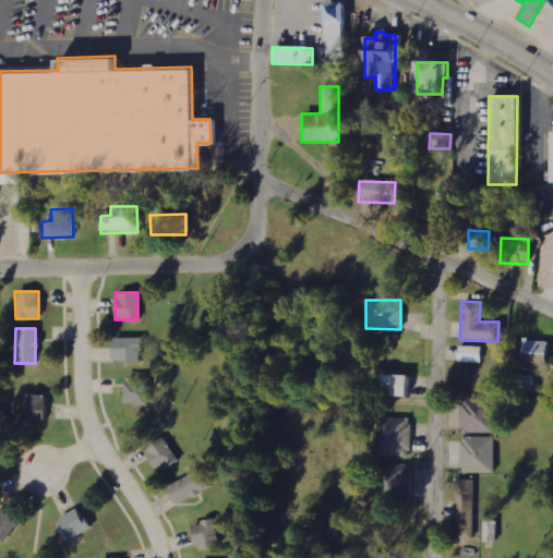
[(140,360),(139,337),(111,338),(111,361),(140,360)]
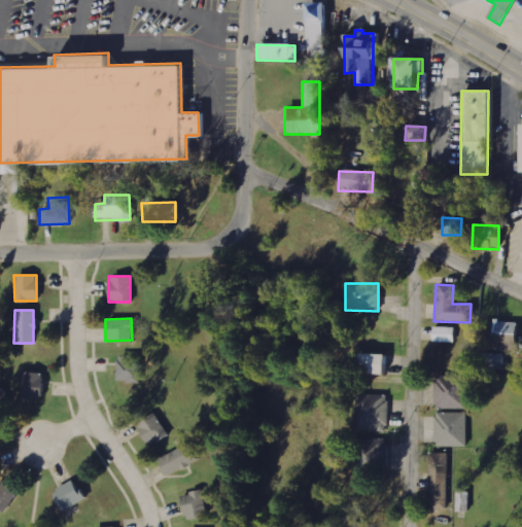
[(515,322),(491,321),(491,344),(514,345),(515,322)]
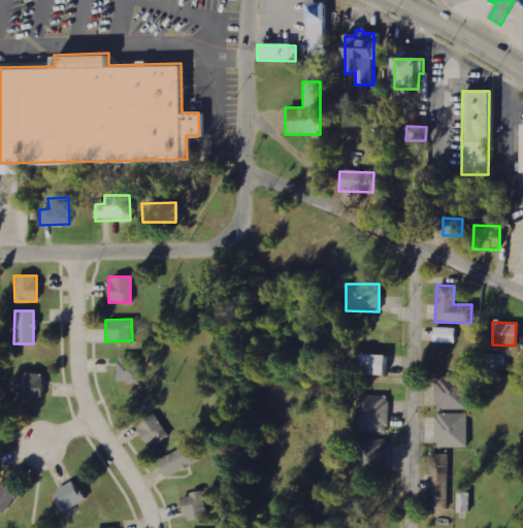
[(431,343),(453,343),(453,328),(431,328),(431,343)]
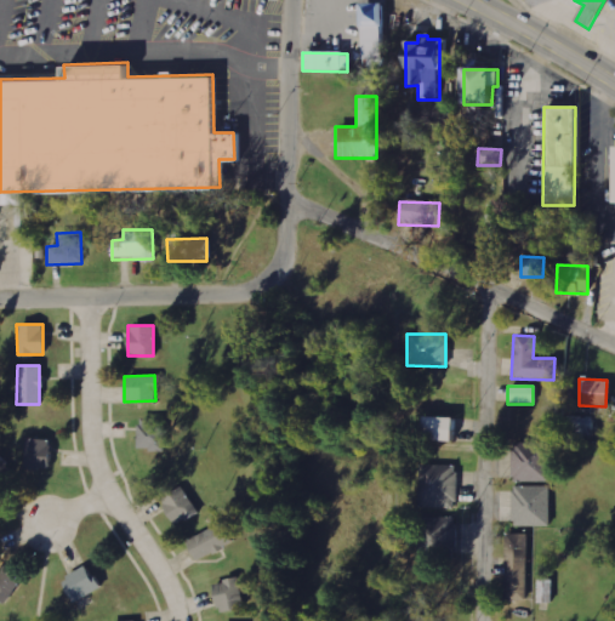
[(161,416),(136,417),(136,450),(163,449),(161,416)]
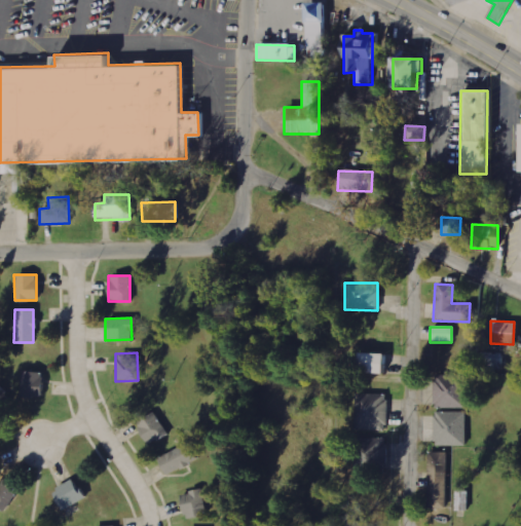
[(358,372),(383,373),(384,353),(359,352),(358,372)]
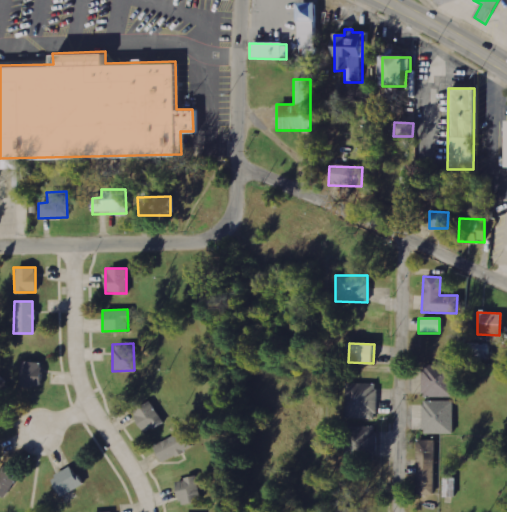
[(485,343),(464,343),(465,358),(486,357),(485,343)]
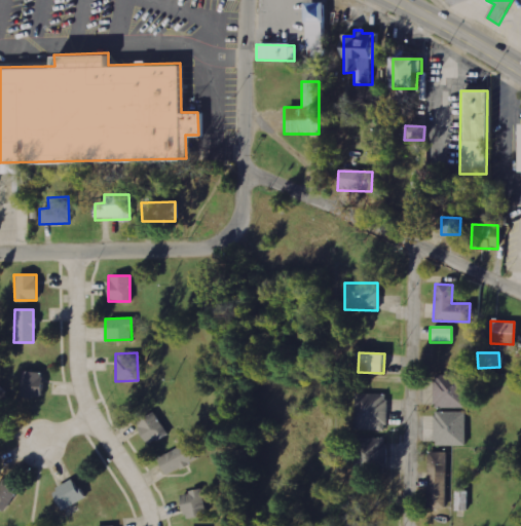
[(19,397),(40,397),(41,371),(20,371),(19,397)]
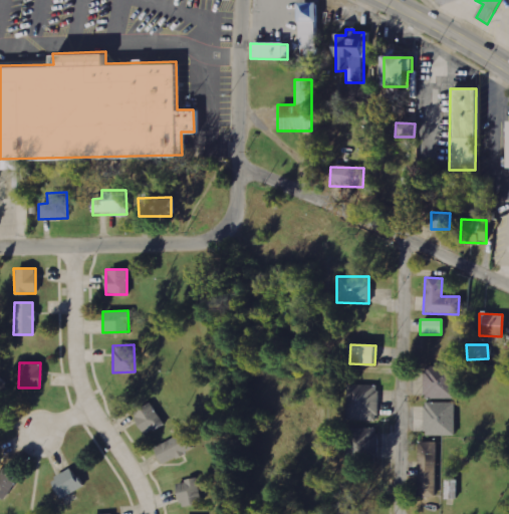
[(452,399),(453,366),(422,365),(420,398),(452,399)]
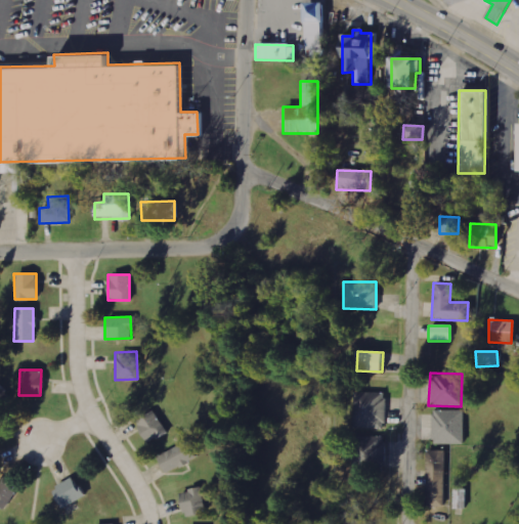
[(382,429),(382,392),(351,392),(350,428),(382,429)]
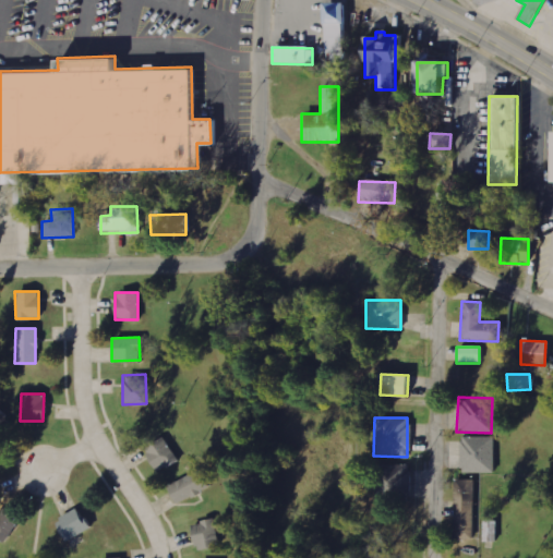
[(176,460),(160,436),(142,449),(156,472),(176,460)]
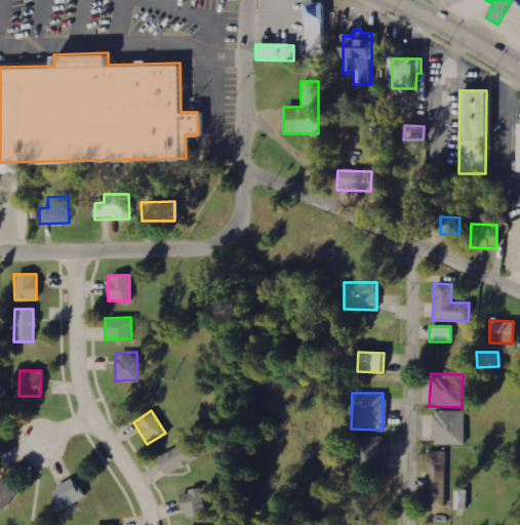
[(462,410),(430,411),(431,445),(463,445),(462,410)]
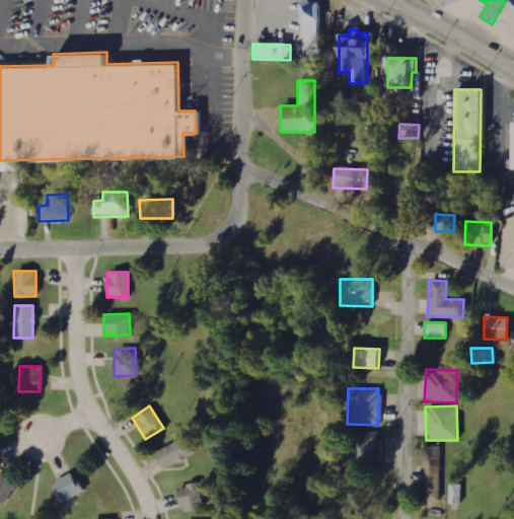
[(377,467),(378,433),(347,432),(346,466),(377,467)]
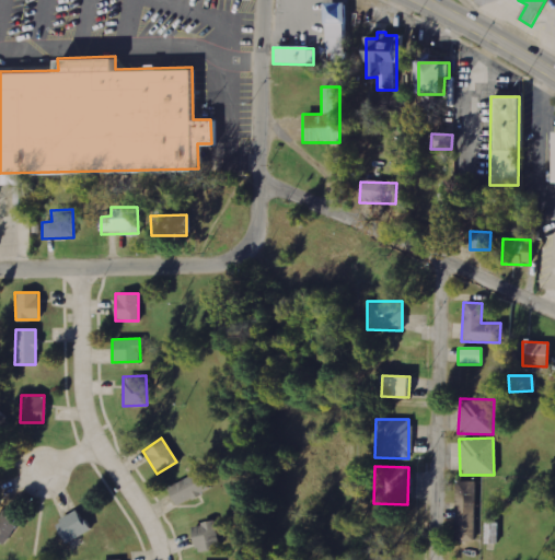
[(207,489),(197,470),(165,488),(175,505),(207,489)]
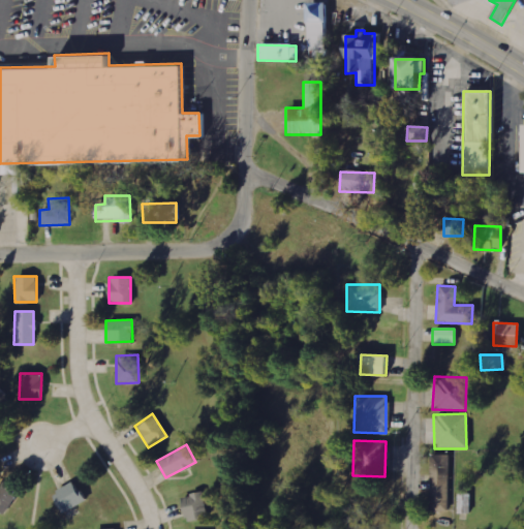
[(447,510),(448,456),(428,455),(427,510),(447,510)]
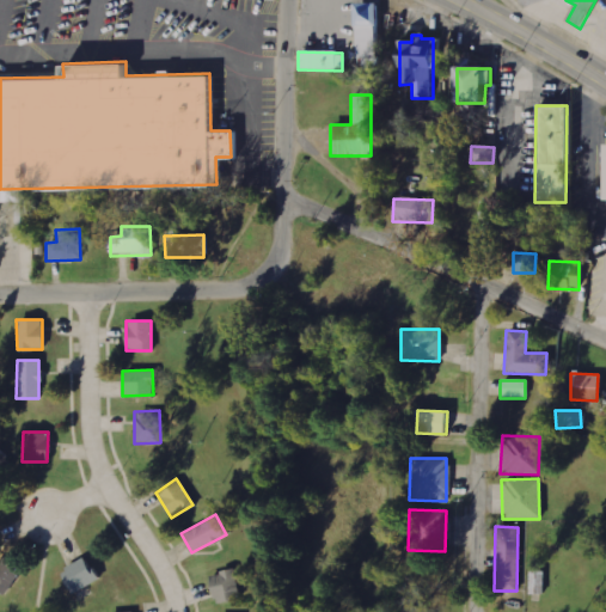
[(0,591),(5,594),(19,568),(0,557),(0,591)]
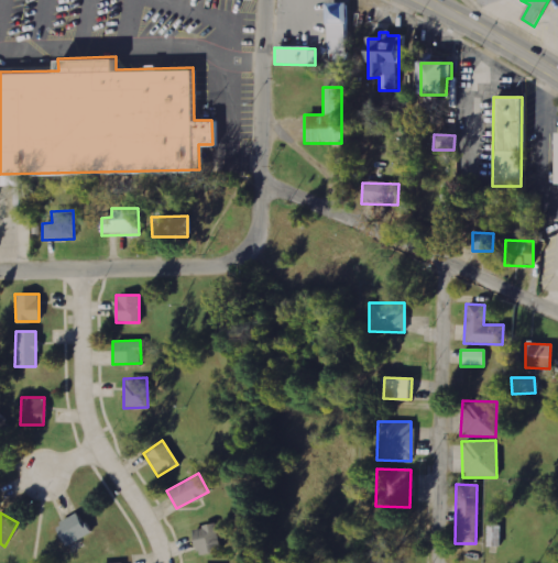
[(55,523),(64,544),(87,534),(78,514),(55,523)]
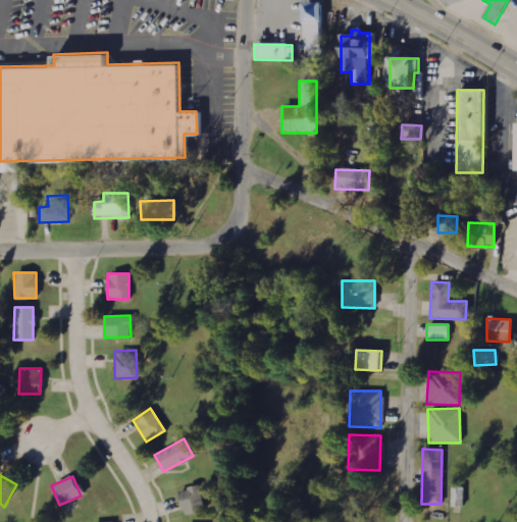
[(177,489),(181,514),(202,511),(199,486),(177,489)]
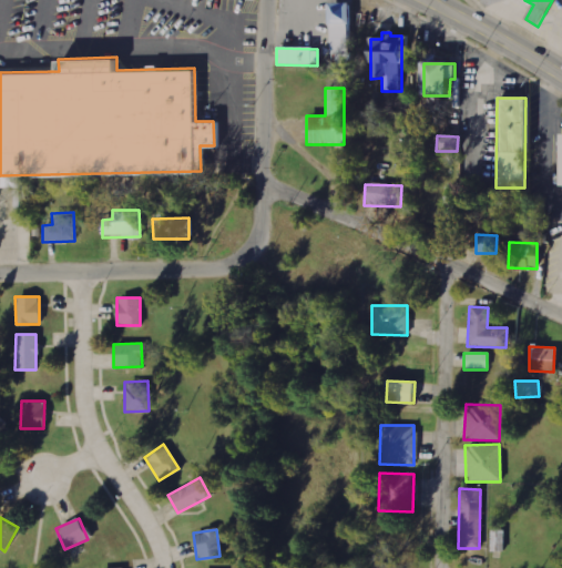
[(502,551),(502,529),(489,529),(488,551),(502,551)]
